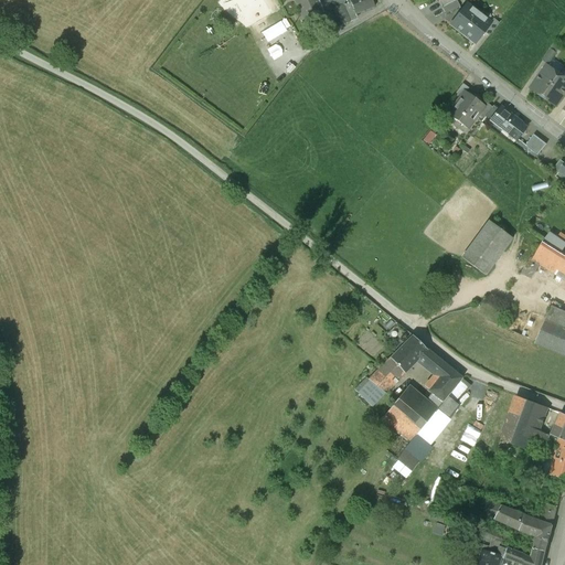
[(294,0),(304,23),(324,14),(323,12),(344,3),(347,3),(347,4),(351,2),(349,0),(294,0)]
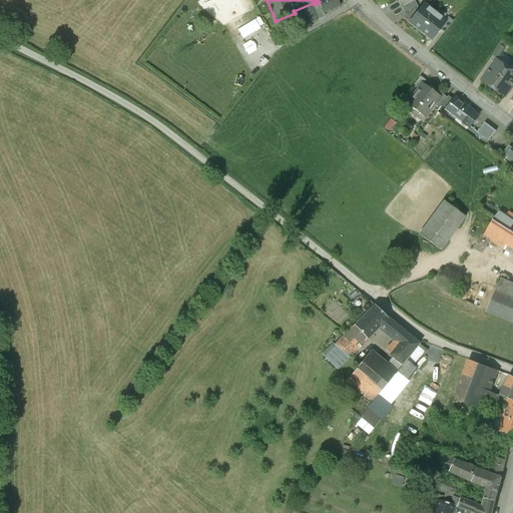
[(317,0),(319,2),(323,13),(340,6),(338,0),(317,0)]
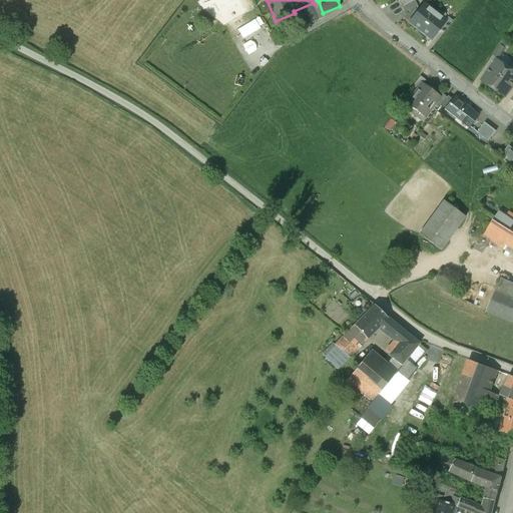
[(412,1),(401,7),(404,14),(417,8),(413,1),(412,1)]
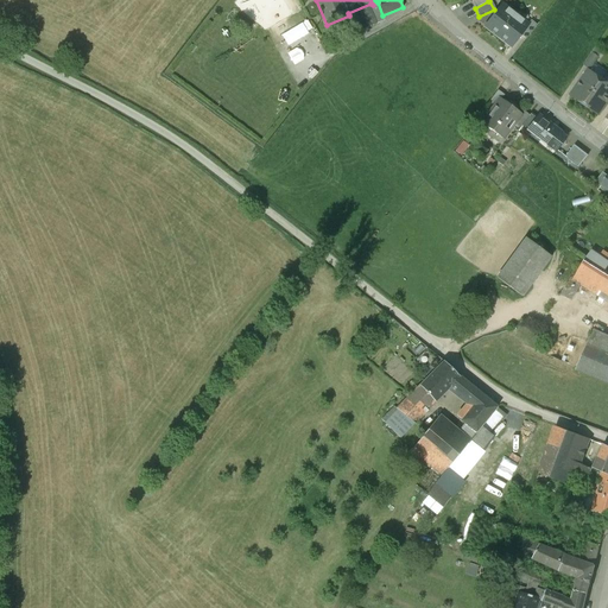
[(501,6),(485,27),(498,37),(513,16),(501,6)]
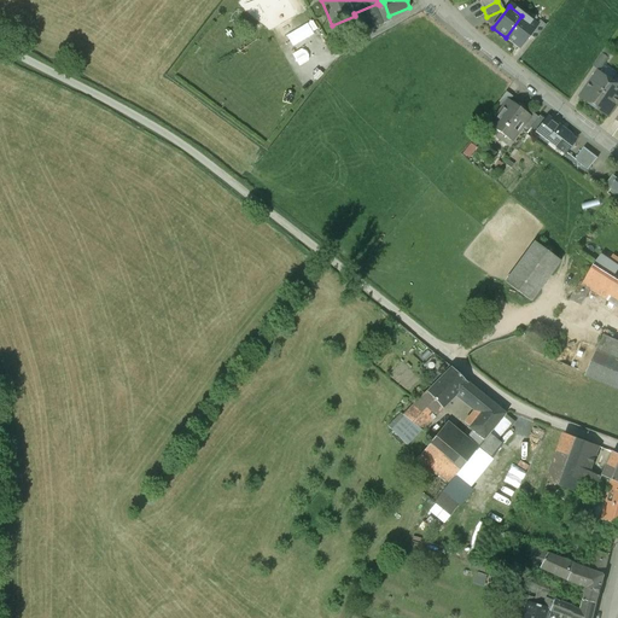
[(522,16),(506,38),(519,48),(529,35),(536,27),(535,27),(522,16)]
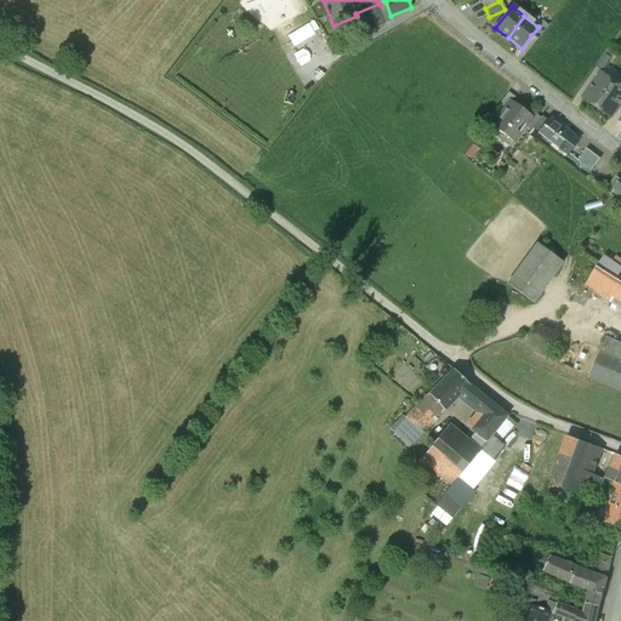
[(542,22),(537,27),(539,27),(531,35),(537,40),(547,26),(542,22)]
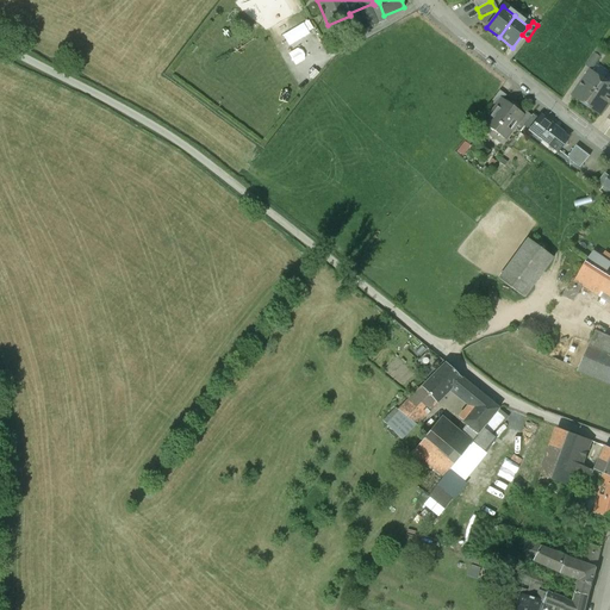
[(595,53),(585,66),(592,69),(601,57),(595,53)]
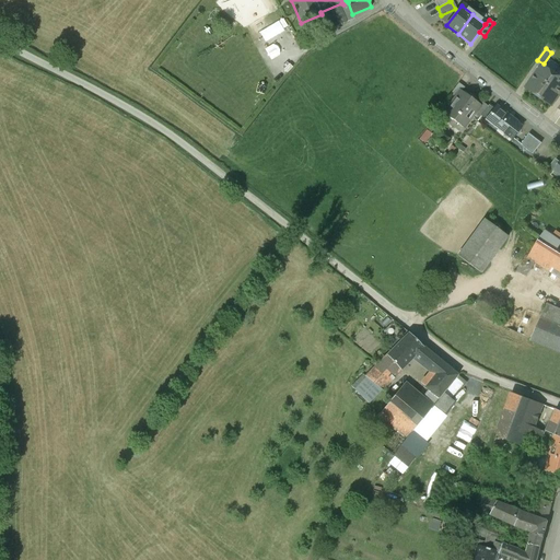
[(541,67),(527,86),(528,86),(528,89),(532,91),(534,91),(539,94),(553,76),(541,67)]
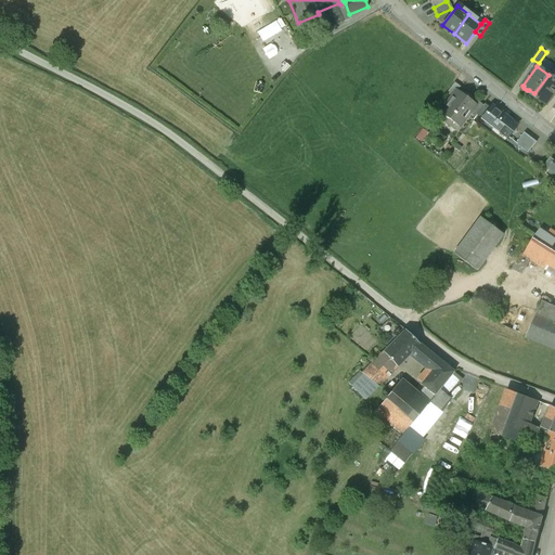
[(554,78),(549,75),(534,93),(541,98),(541,100),(543,102),(546,102),(547,102),(554,90),(554,78)]
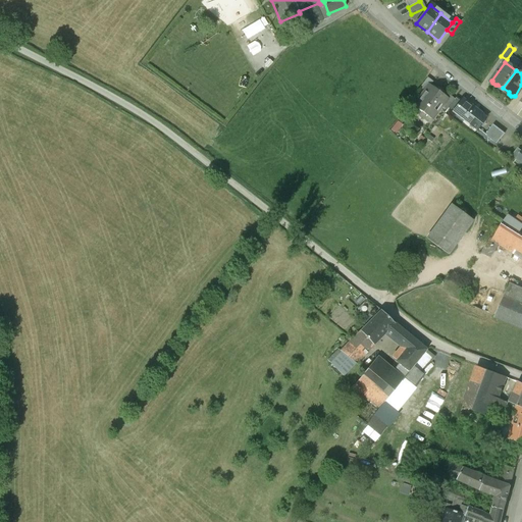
[(427,77),(420,87),(425,91),(429,86),(430,86),(432,82),(427,77)]
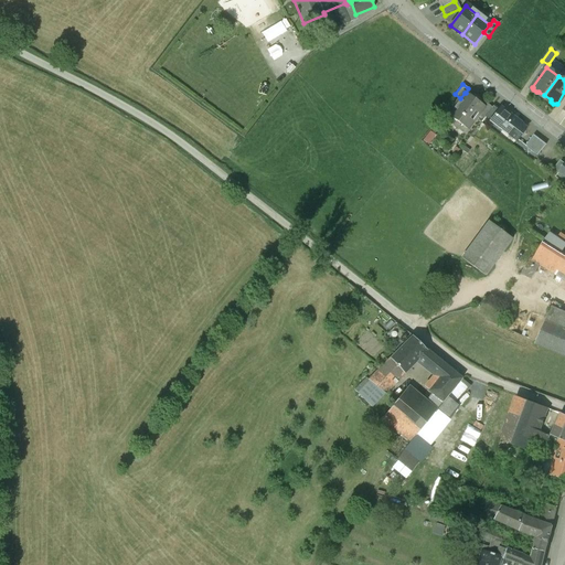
[(460,98),(448,116),(462,127),(473,112),(477,114),(483,106),(466,93),(465,93),(460,98)]
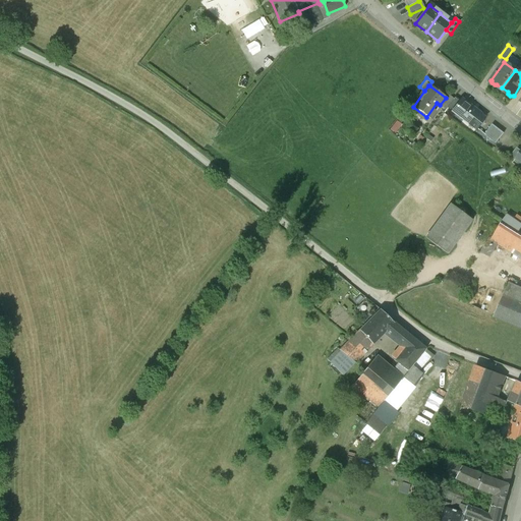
[(440,105),(440,106),(445,110),(453,99),(448,95),(446,98),(440,105)]
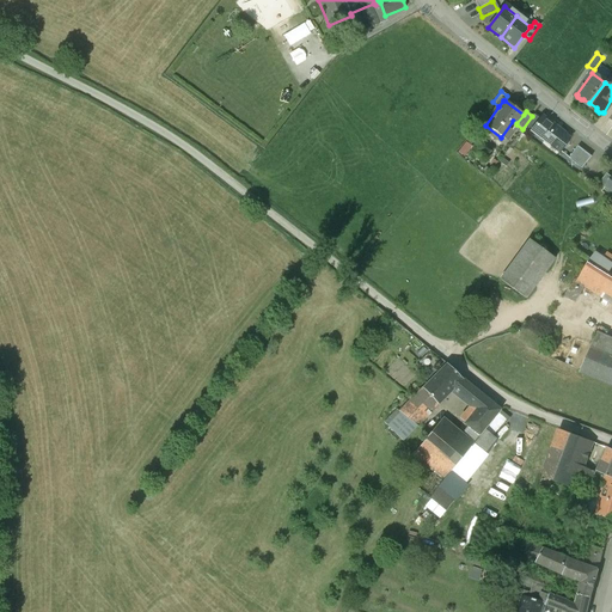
[(569,139),(543,117),(531,132),(544,141),(544,140),(560,152),(569,139)]
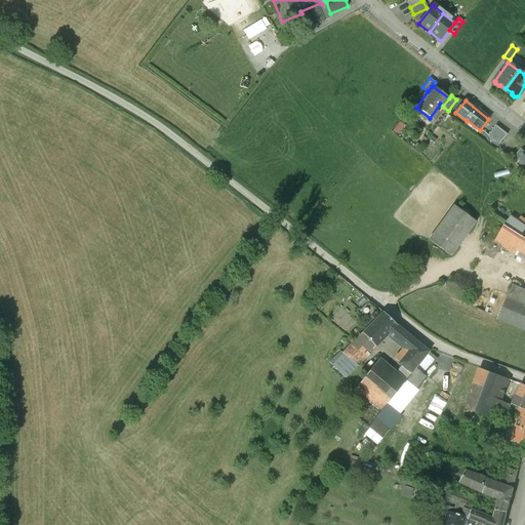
[(508,134),(496,125),(488,136),(499,145),(508,134)]
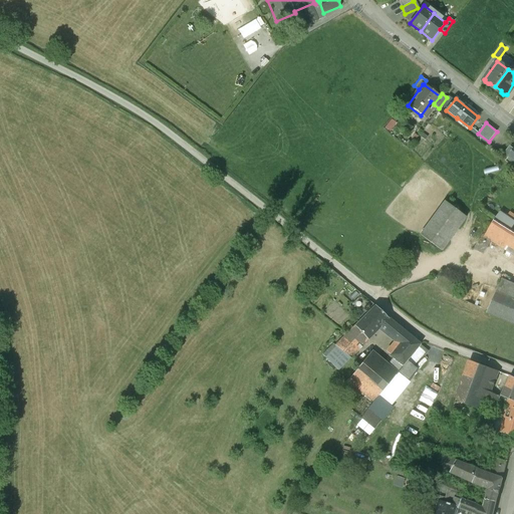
[(510,156),(513,150),(513,149),(510,146),(501,157),(506,161),(510,156)]
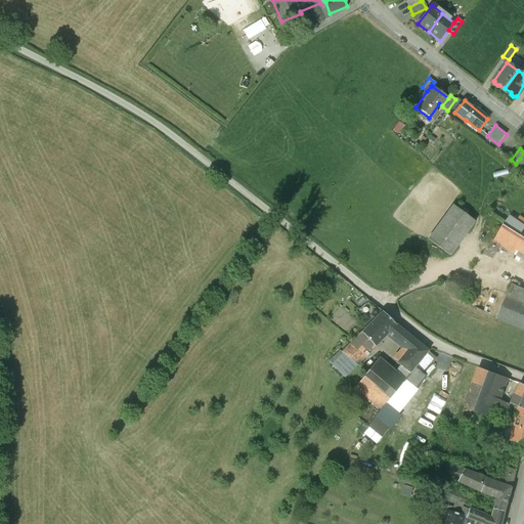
[(457,204),(429,242),(446,255),(475,217),(457,204)]
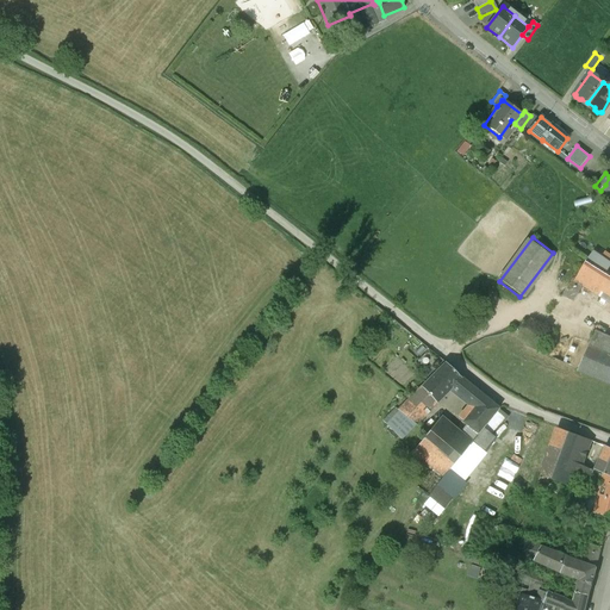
[(609,279),(609,277),(585,262),(574,280),(572,279),(561,297),(573,300),(583,286),(599,296),(609,279)]
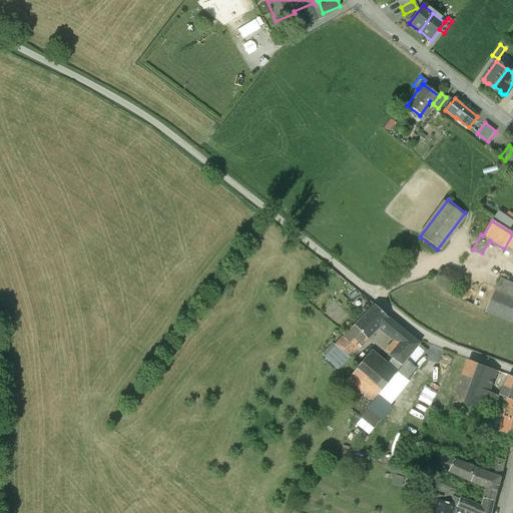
[(512,234),(504,248),(512,253),(512,234)]
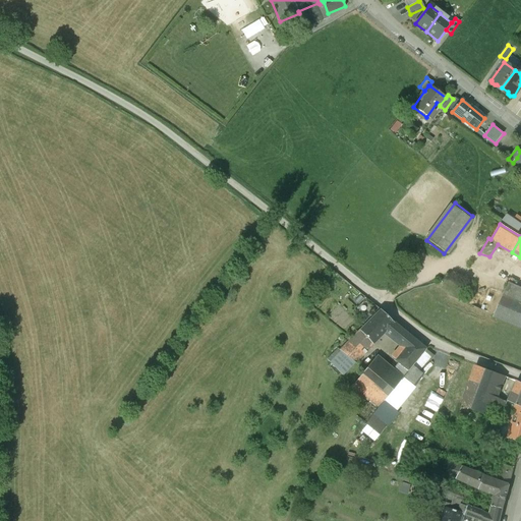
[(520,289),(510,285),(505,295),(496,291),(485,312),(520,327),(520,289)]
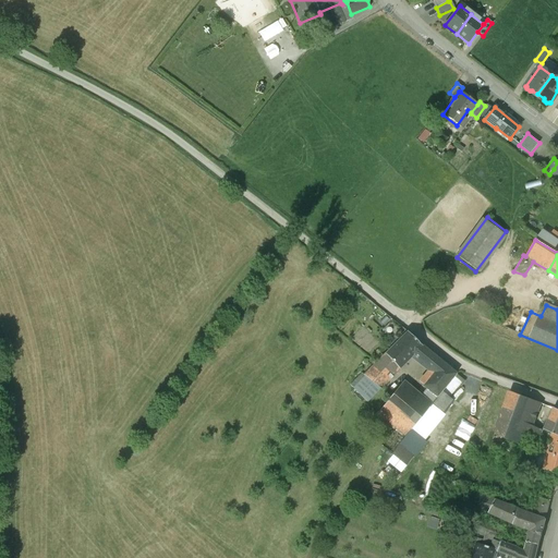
[(395,322),(385,334),(390,338),(397,331),(401,327),(395,322)]
